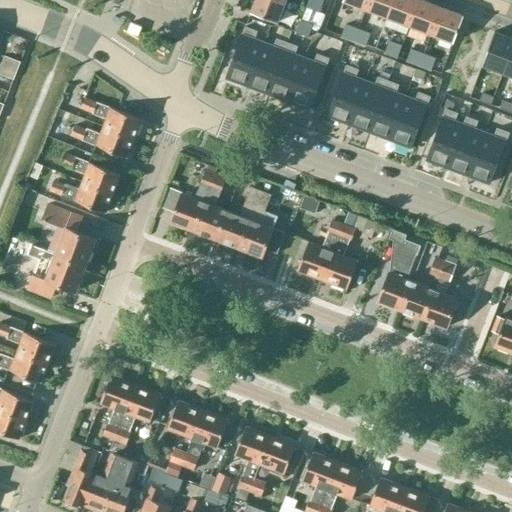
[(276,21),(284,0),(254,0),(250,12),(276,21)]
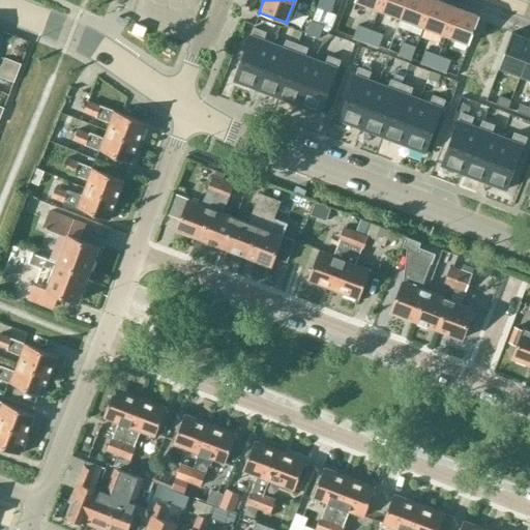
[(328,12),(332,0),(318,0),(316,8),(328,12)]
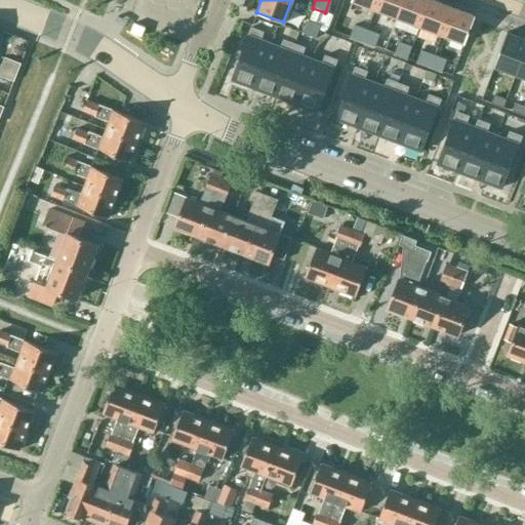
[(352,0),(374,8),(377,0),(352,0)]
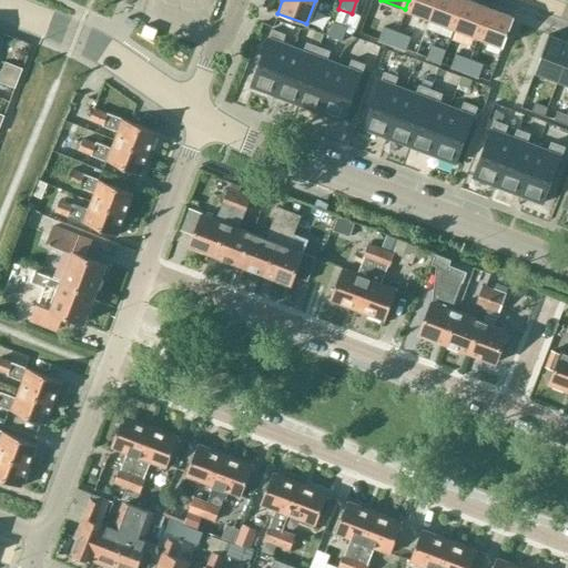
[(429,18),(436,0),(408,0),(405,9),(429,18)]
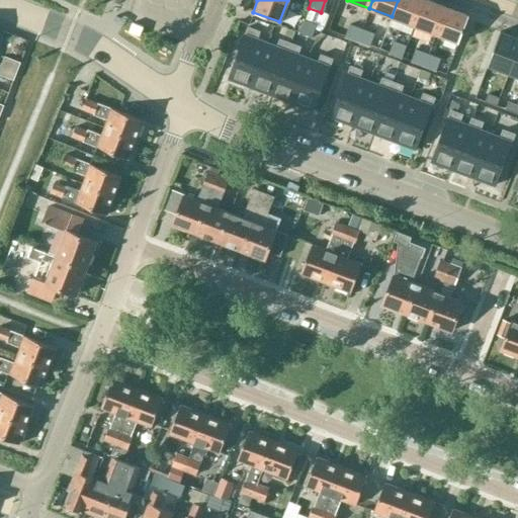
[(414,25),(422,0),(398,0),(392,16),(414,25)]
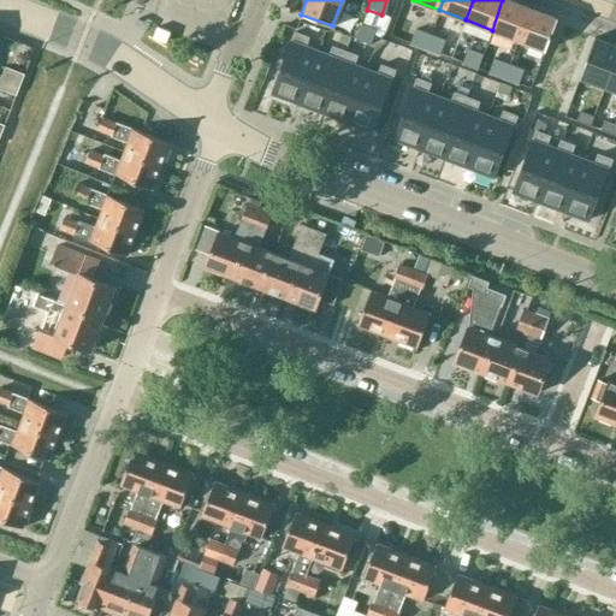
[(517,40),(529,9),(505,0),(502,0),(492,30),(517,40)]
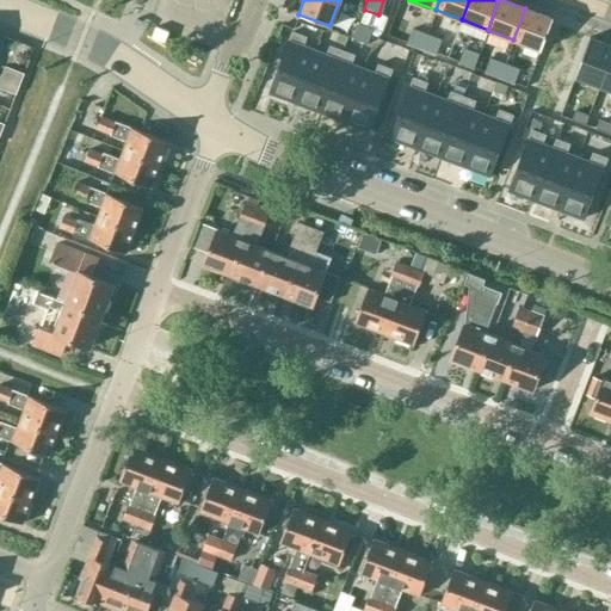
[(553,19),(525,8),(513,39),(541,49),(553,19)]
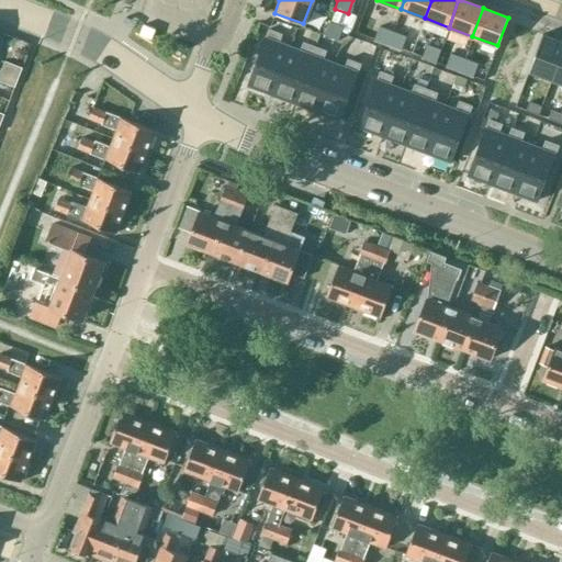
[(271,93),(289,47),(277,43),(280,34),(283,25),(273,22),(270,31),(269,30),(248,85),(271,93)]
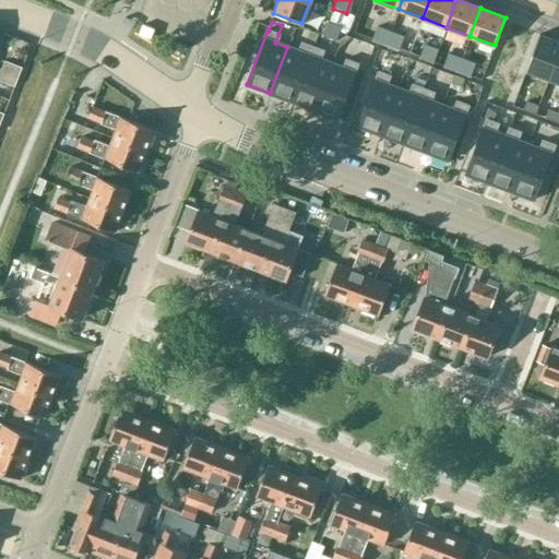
[(335,40),(341,27),(328,22),(322,36),(335,40)]
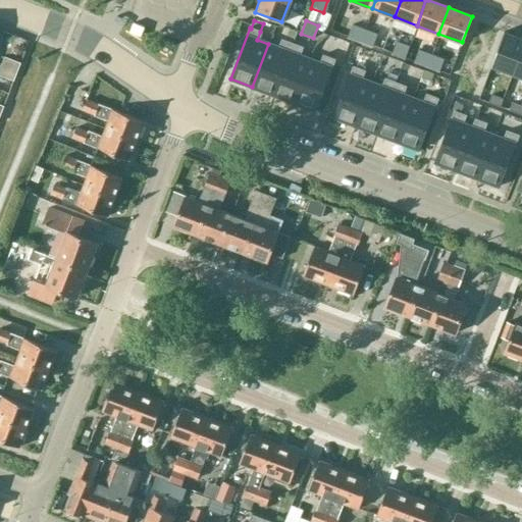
[(347,37),(360,42),(364,30),(352,24),(347,37)]
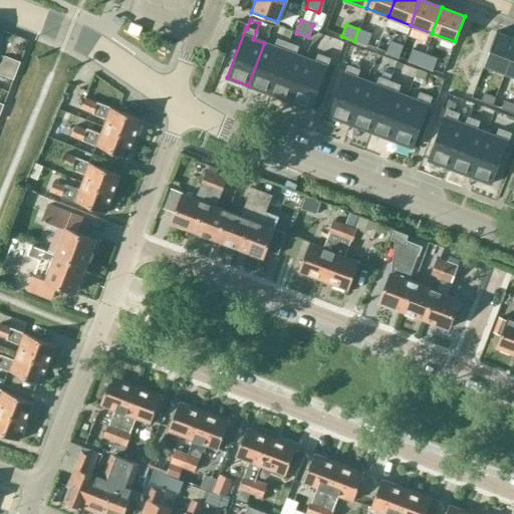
[(358,29),(354,41),(366,46),(370,34),(358,29)]
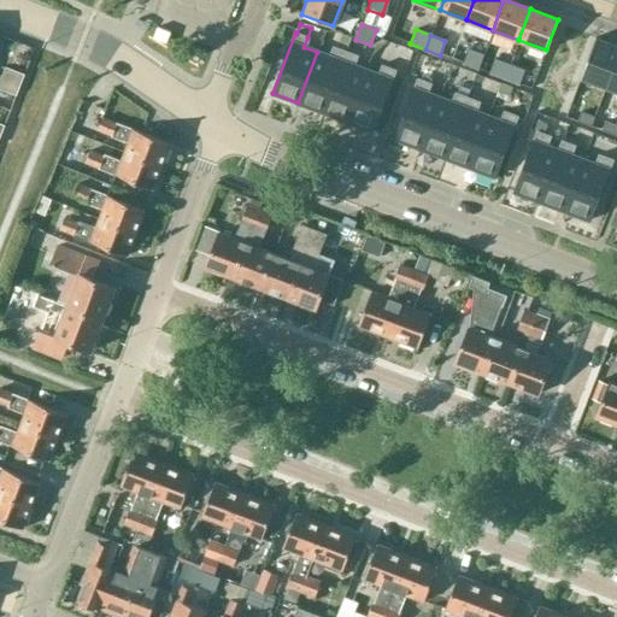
[(616,46),(595,37),(580,77),(605,87),(616,53),(616,46)]
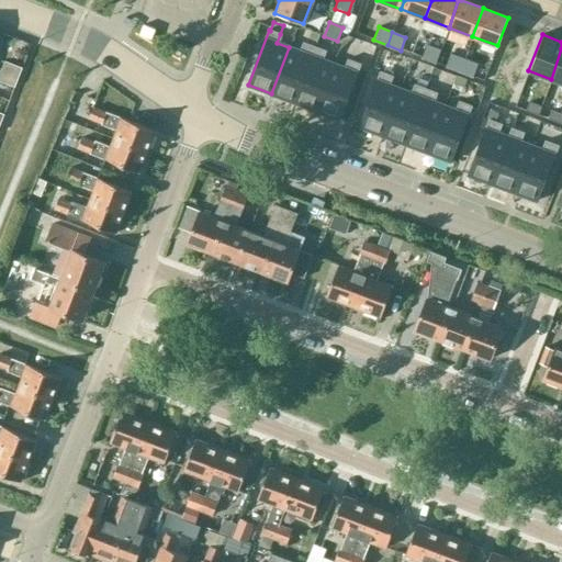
[(293,102),(314,47),(303,43),(300,52),(289,47),(271,93),(293,102)]
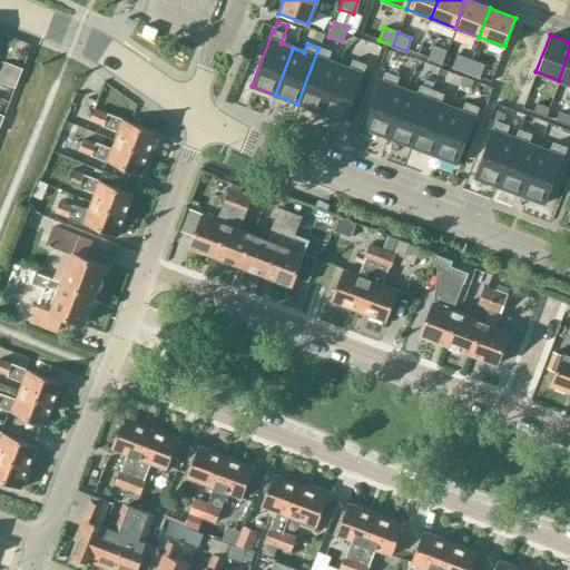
[(320,111),(337,65),(326,60),(331,47),(322,43),(320,48),(318,48),(297,104),(320,111)]
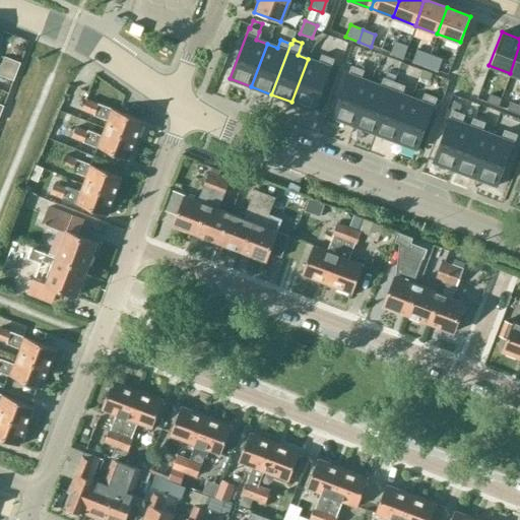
[(403,59),(407,46),(394,42),(390,54),(403,59)]
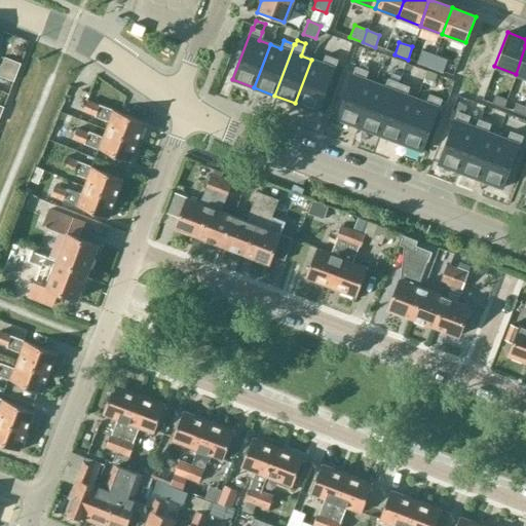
[(525,45),(516,74),(525,77),(525,45)]
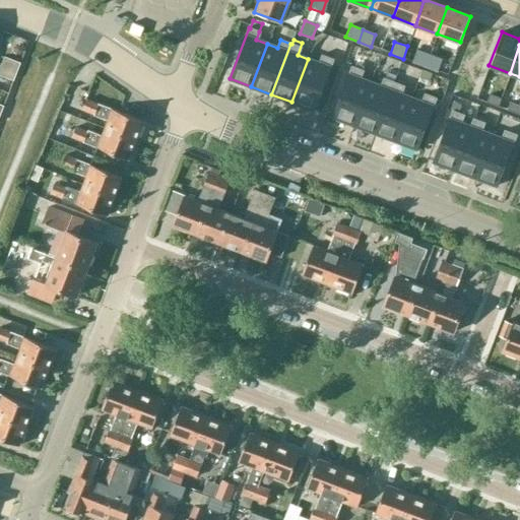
[(411,62),(425,67),(430,55),(416,50),(411,62)]
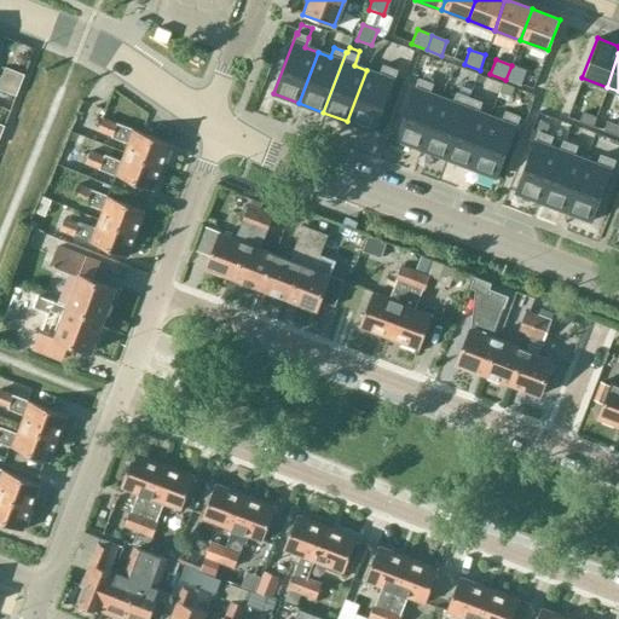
[(380,75),(366,70),(347,121),(372,131),(395,70),(383,65),(380,75)]
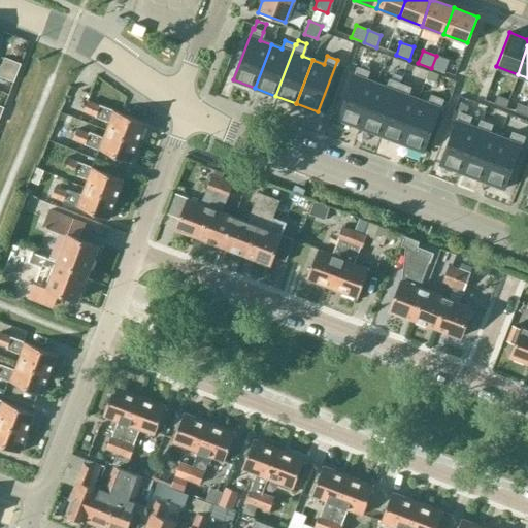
[(436,56),(431,68),(443,72),(449,60),(436,56)]
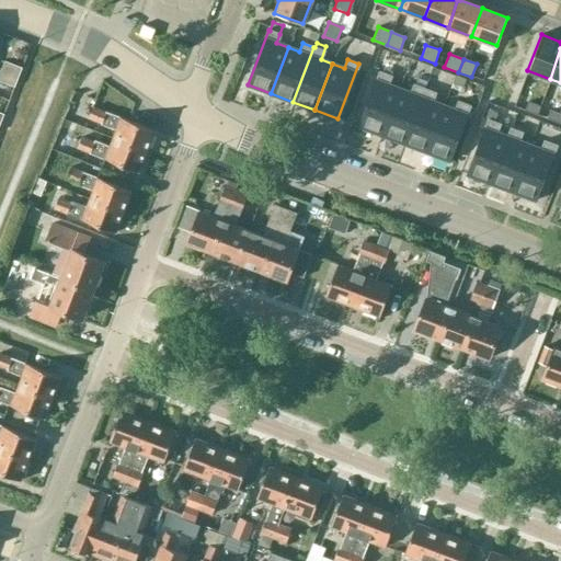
[(1,69),(19,76),(22,68),(3,61),(1,69)]
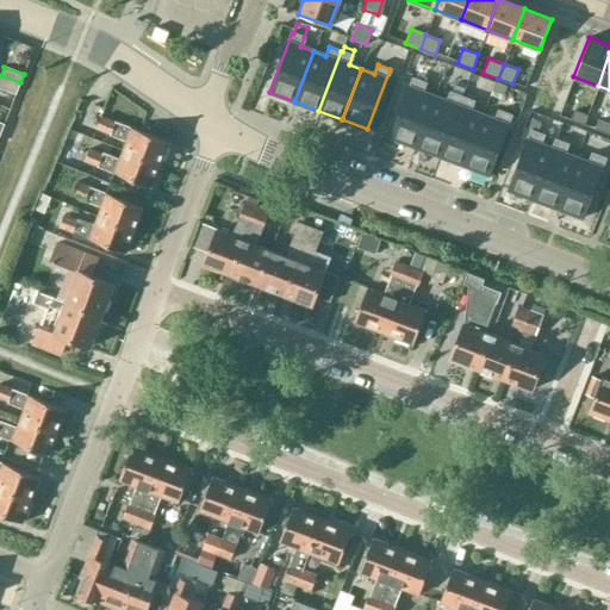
[(0,88),(16,94),(20,82),(1,75),(0,76),(0,88)]
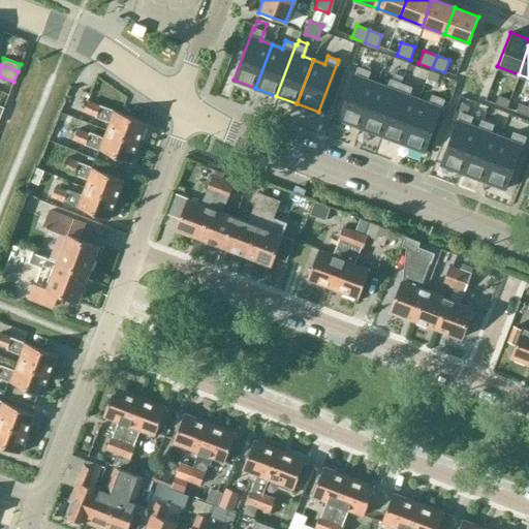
[(360,127),(376,84),(366,80),(368,71),(358,67),(338,119),(360,127)]
